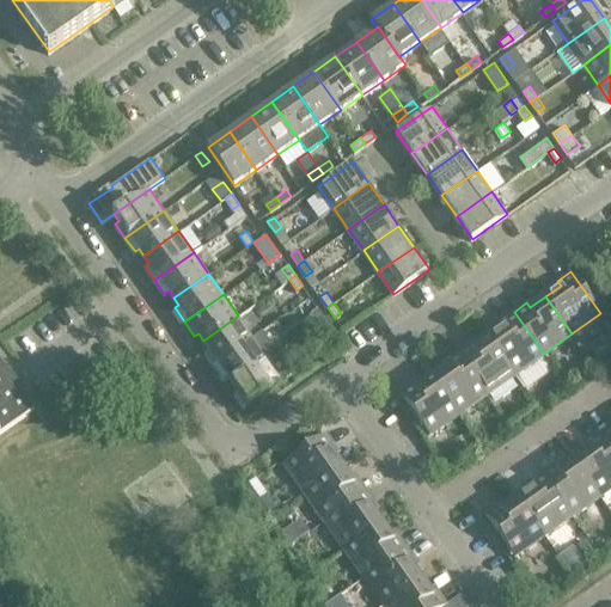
[(325,317),(318,307),(311,311),(318,322),(325,317)]
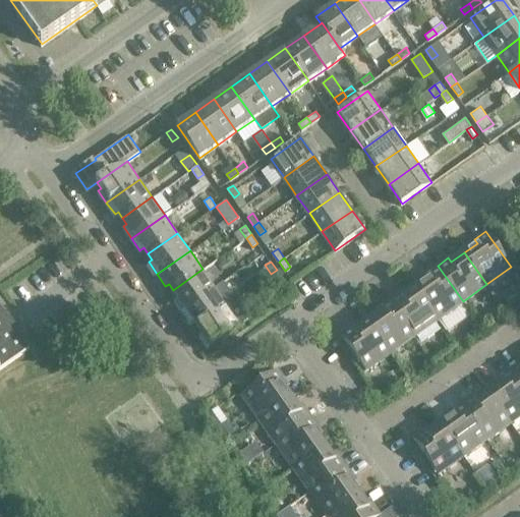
[(463,301),(438,266),(426,273),(429,277),(416,286),(439,319),(463,301)]
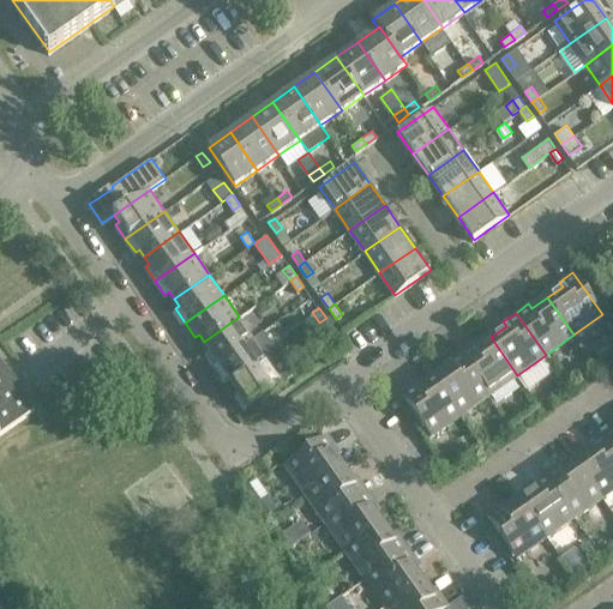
[(254,338),(239,317),(204,342),(209,348),(205,351),(215,366),(254,338)]
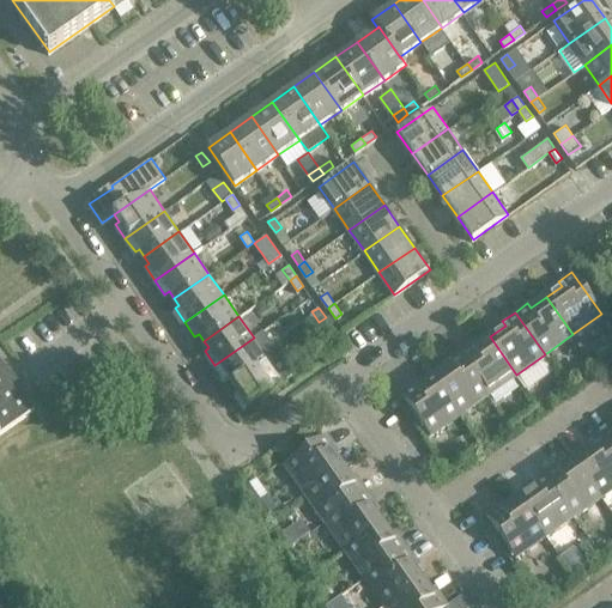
[(333,328),(326,317),(319,322),(327,333),(333,328)]
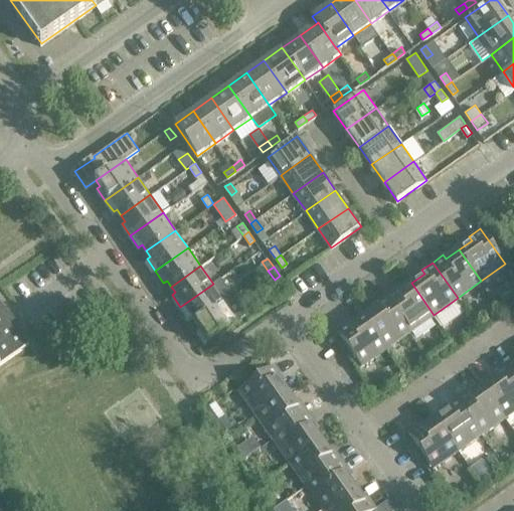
[(434,315),(411,283),(398,292),(395,288),(385,296),(409,331),(434,315)]
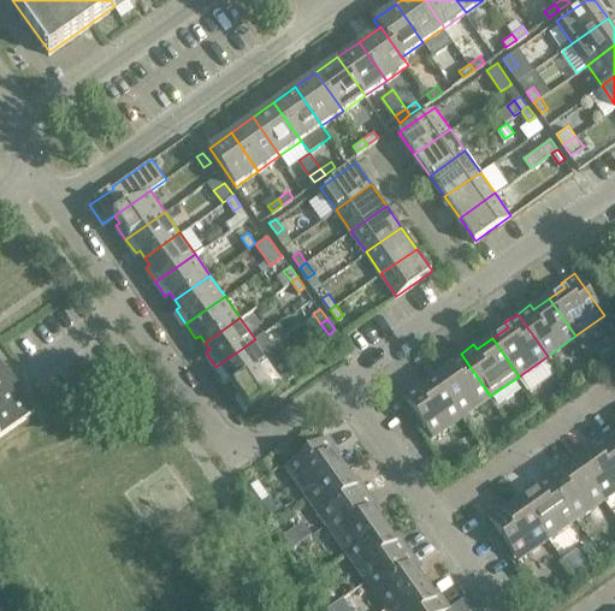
[(270,360),(255,339),(216,367),(225,380),(229,378),(235,385),(270,360)]
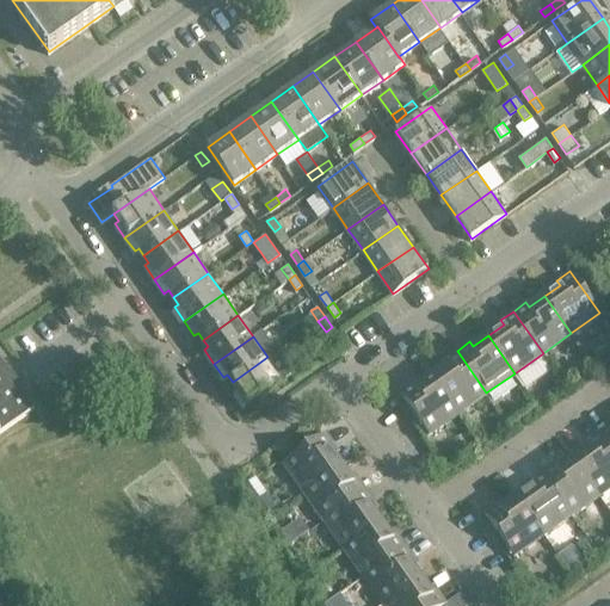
[(277,350),(267,357),(233,382),(238,389),(233,391),(244,407),(293,372),(277,350)]
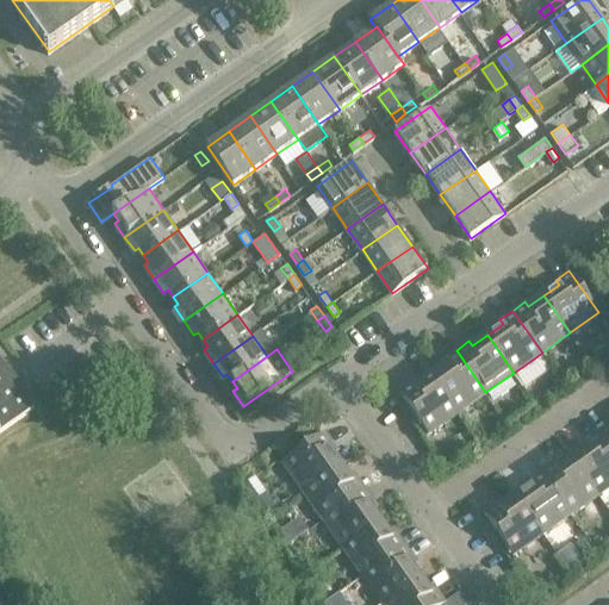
[(485,392),(457,350),(443,359),(447,363),(432,374),(458,412),(485,392)]
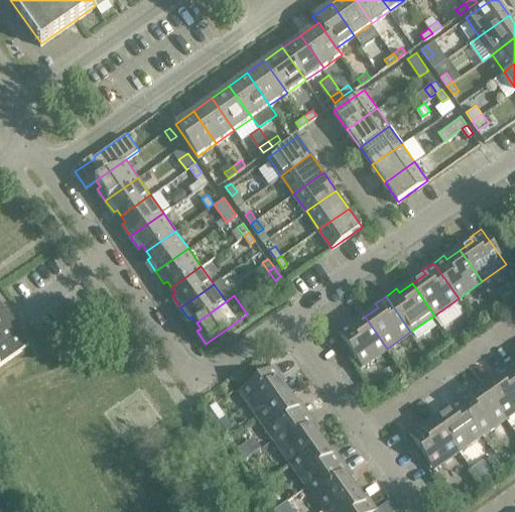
[(0,363),(30,343),(0,300),(0,363)]
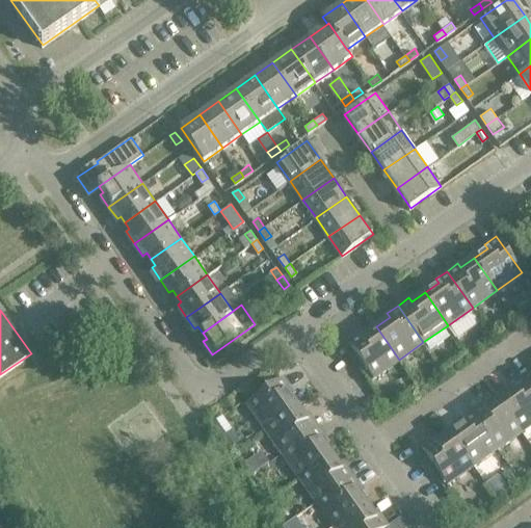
[(399,360),(376,326),(363,336),(360,332),(348,340),(374,377),(399,360)]
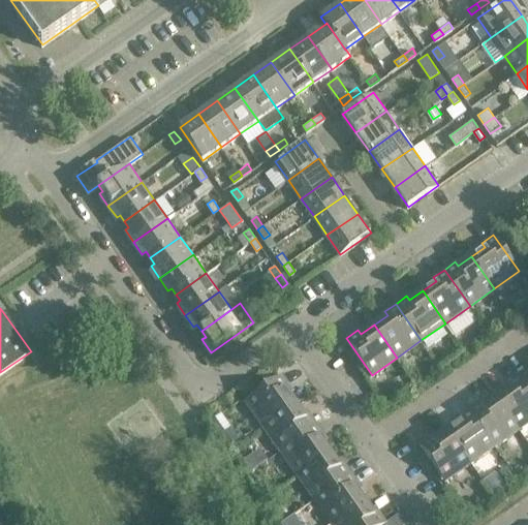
[(527,367),(518,374),(527,389),(527,367)]
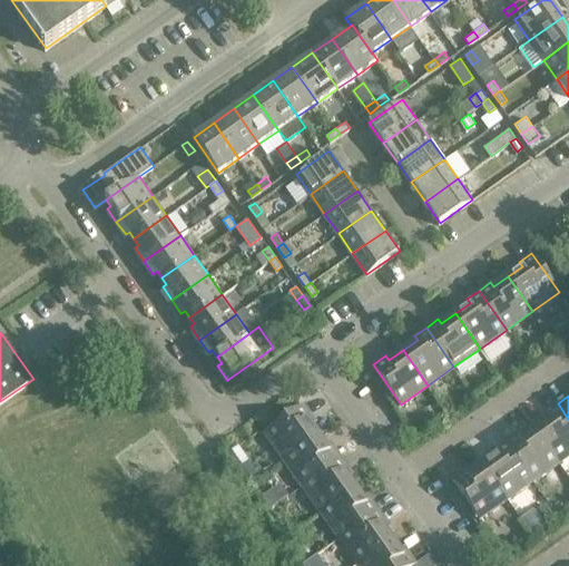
[(313,416),(304,403),(265,431),(284,458),(319,433),(308,419),(313,416)]
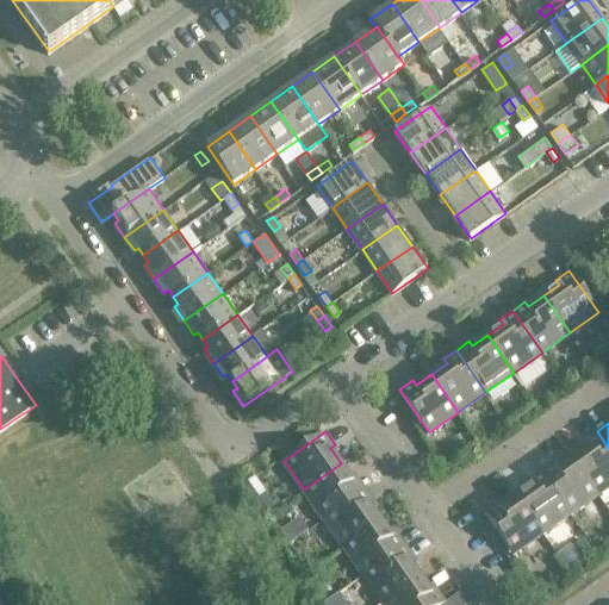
[(608,448),(597,431),(584,441),(588,444),(572,456),(598,493),(608,486),(608,448)]
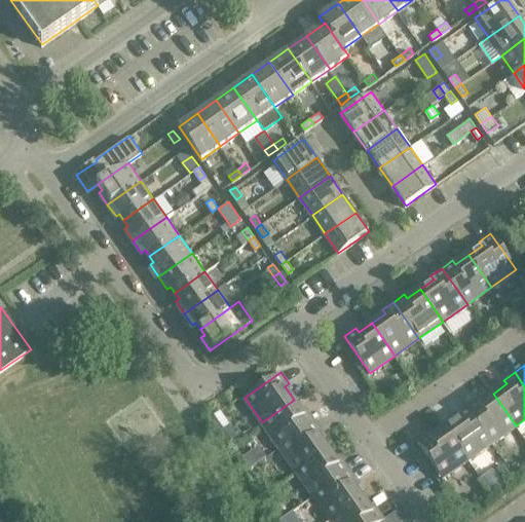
[(386,388),(379,394),(385,403),(395,396),(390,389),(386,388)]
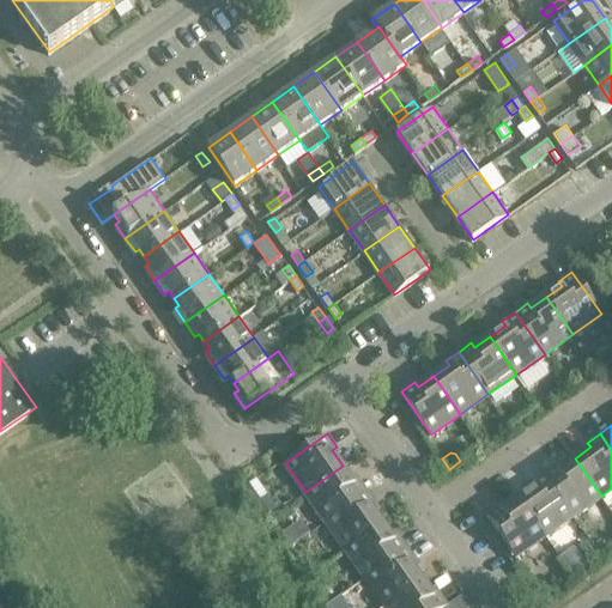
[(601,496),(575,458),(561,469),(557,464),(544,473),(574,515),(601,496)]
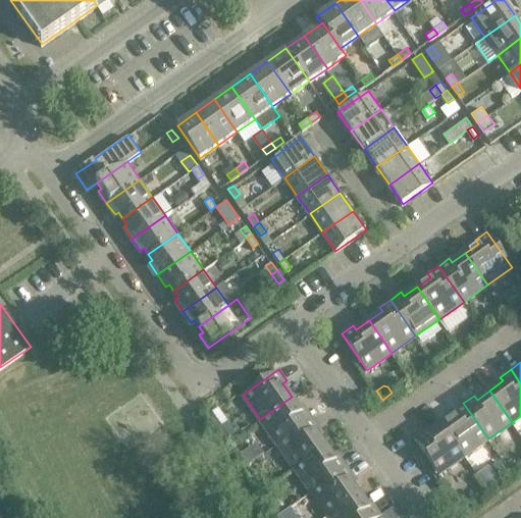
[(301,410),(292,397),(260,419),(276,444),(313,418),(305,407),(301,410)]
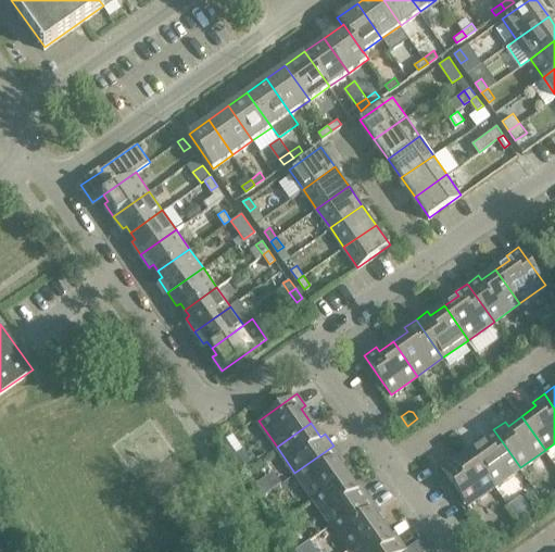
[(520,467),(493,429),(481,438),(484,442),(470,452),(494,486),(520,467)]
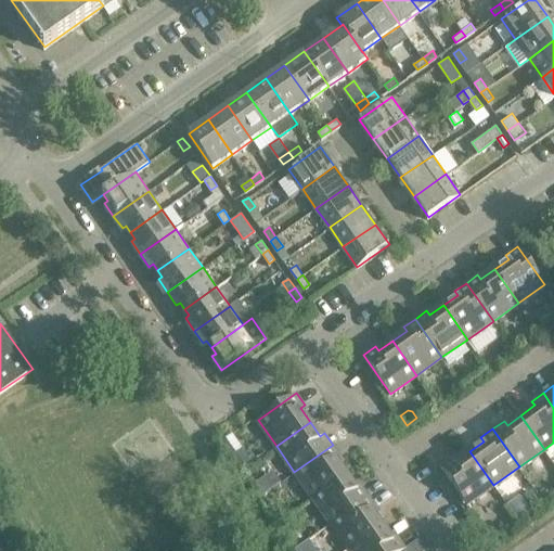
[(340,456),(333,445),(294,472),(312,497),(346,473),(336,459),(340,456)]
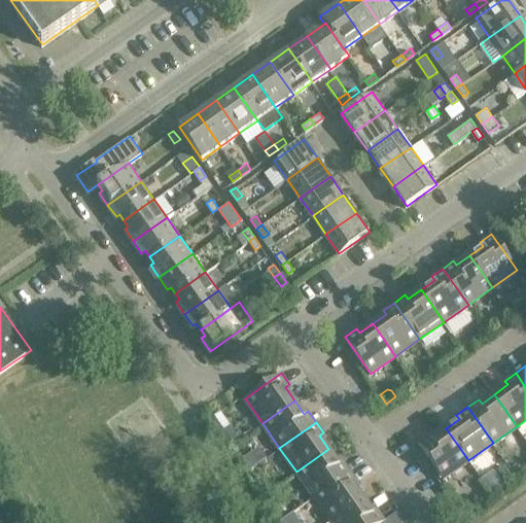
[(230,423),(220,430),(228,443),(238,434),(230,423)]
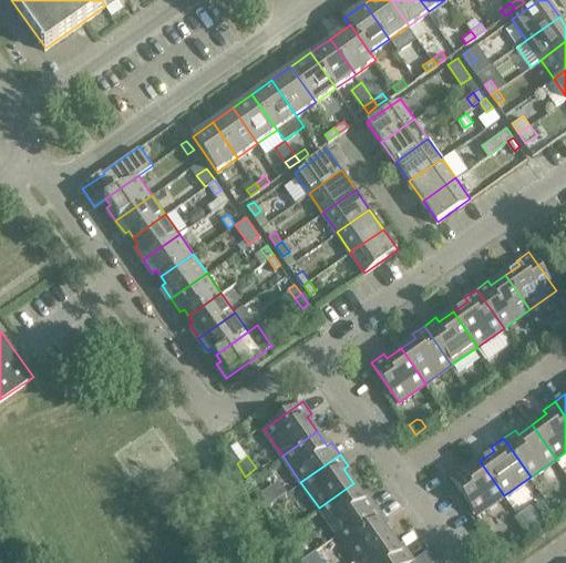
[(504,495),(480,461),(465,471),(463,467),(450,476),(477,514),(504,495)]
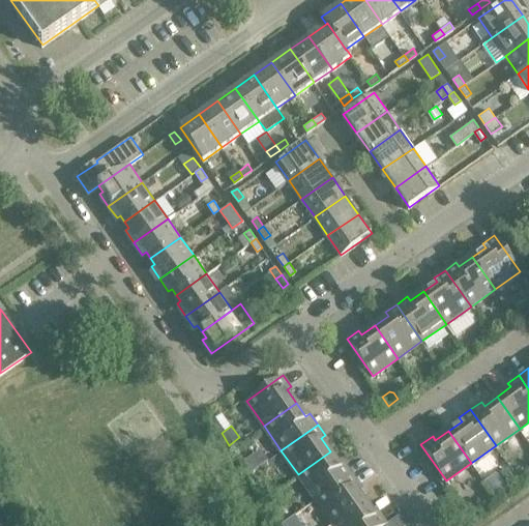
[(340,465),(330,451),(298,474),(316,499),(352,473),(344,462),(340,465)]
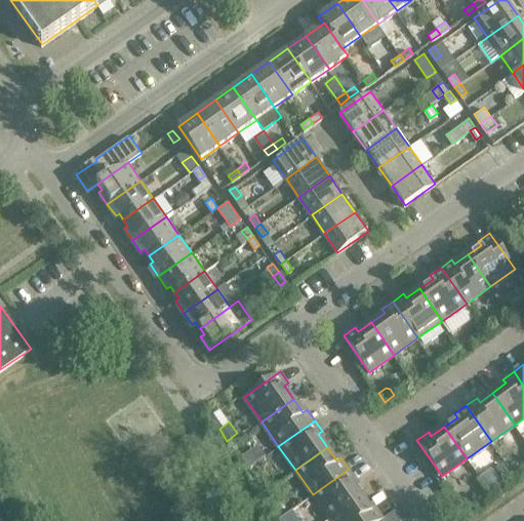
[(247,452),(238,457),(246,469),(254,463),(247,452)]
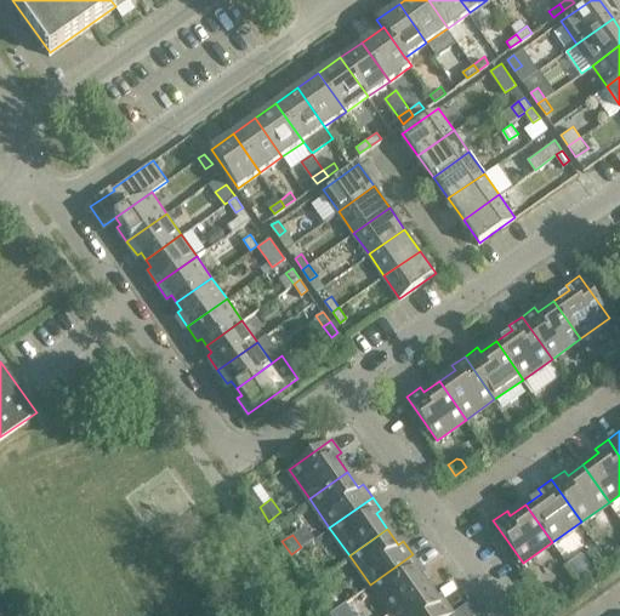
[(596,546),(584,554),(591,565),(603,557),(596,546)]
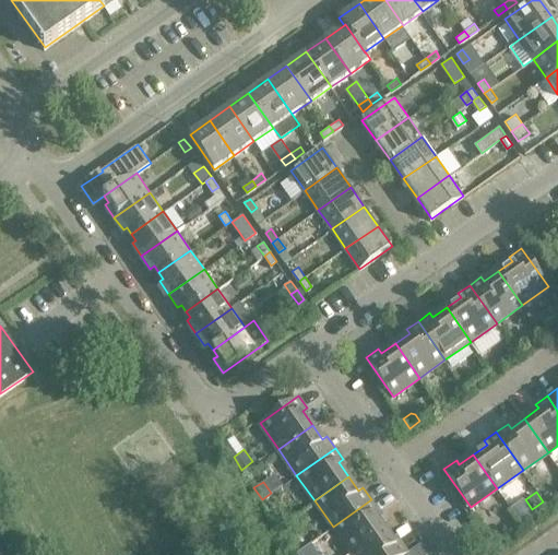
[(380,511),(371,499),(333,527),(351,553),(386,528),(376,514),(380,511)]
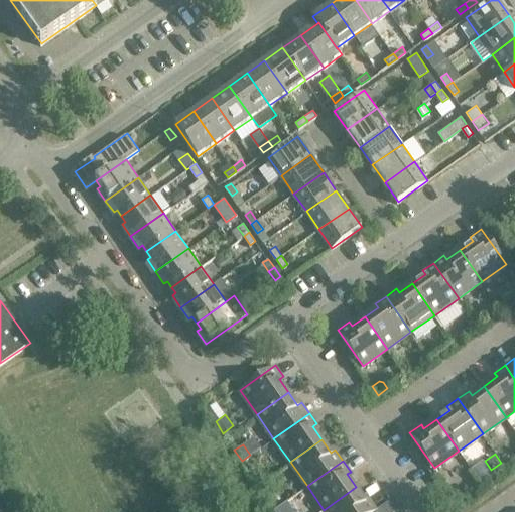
[(365,500),(356,487),(324,510),(326,511),(371,511),(377,509),(369,497),(365,500)]
